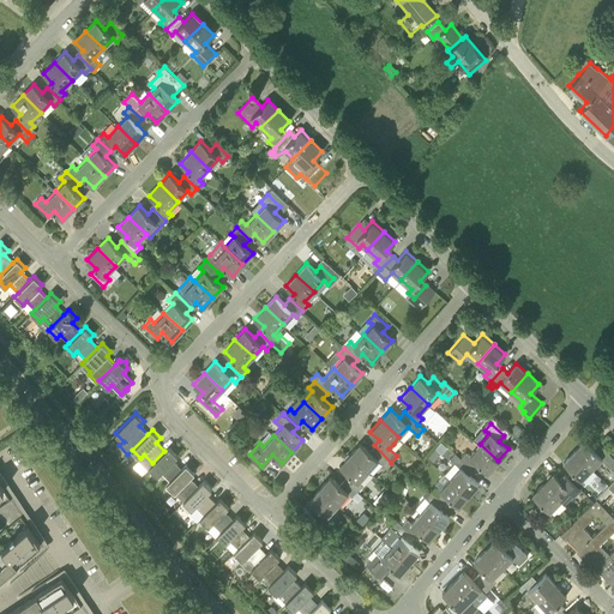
[(602,458),(613,470),(613,457),(599,443),(594,449),(584,440),(573,451),(593,469),(602,458)]
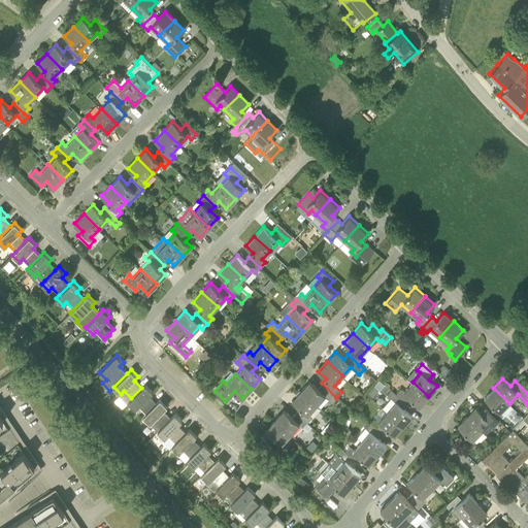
[(332,402),(336,398),(322,383),(318,388),(309,381),(301,390),(318,405),(325,396),(332,402)]
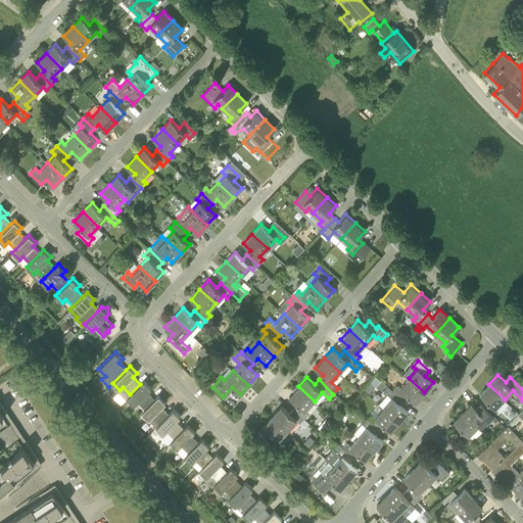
[(416,402),(424,392),(409,378),(400,387),(397,384),(392,390),(403,400),(408,395),(416,402)]
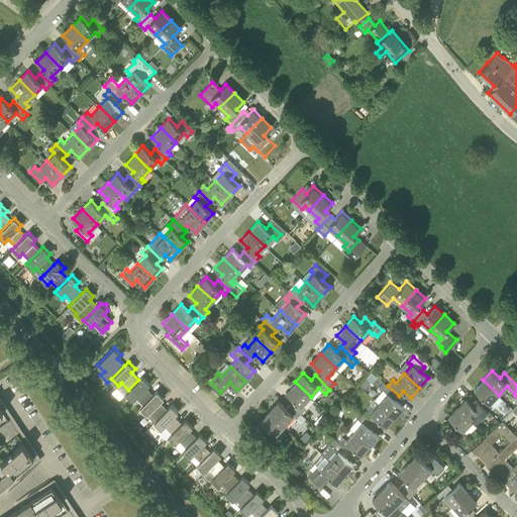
[(143,404),(153,394),(145,387),(149,383),(142,376),(138,380),(128,390),(125,393),(132,400),(136,397),(143,404)]
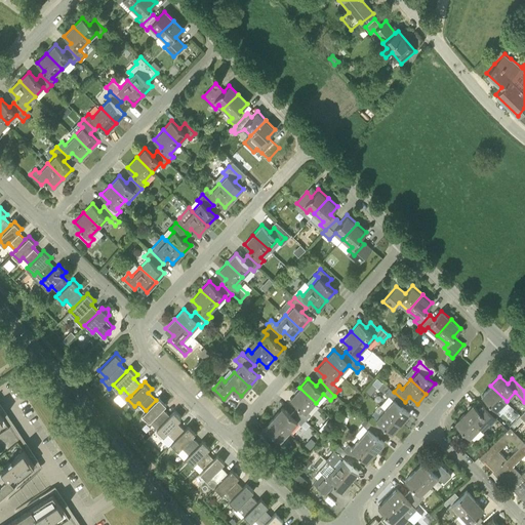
[(485,406),(496,417),(500,412),(497,409),(507,401),(490,386),(482,395),(489,402),(485,406)]
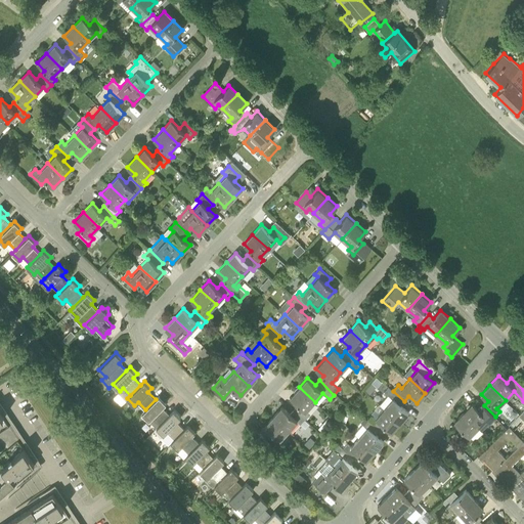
[(294,408),(305,420),(310,413),(307,410),(315,402),(299,387),(290,397),(298,404),(294,408)]
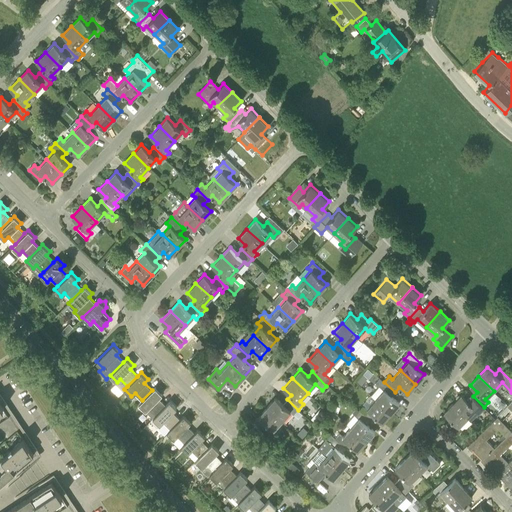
[(375,399),(391,412),(399,403),(391,396),(395,392),(384,382),(380,378),(375,383),(383,389),(375,399)]
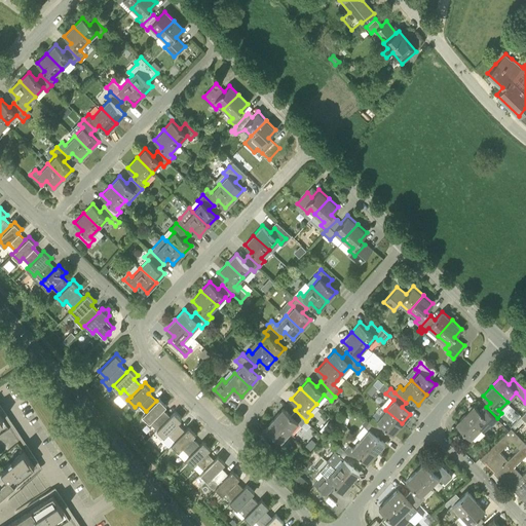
[(120,393),(115,399),(122,406),(127,401),(120,393)]
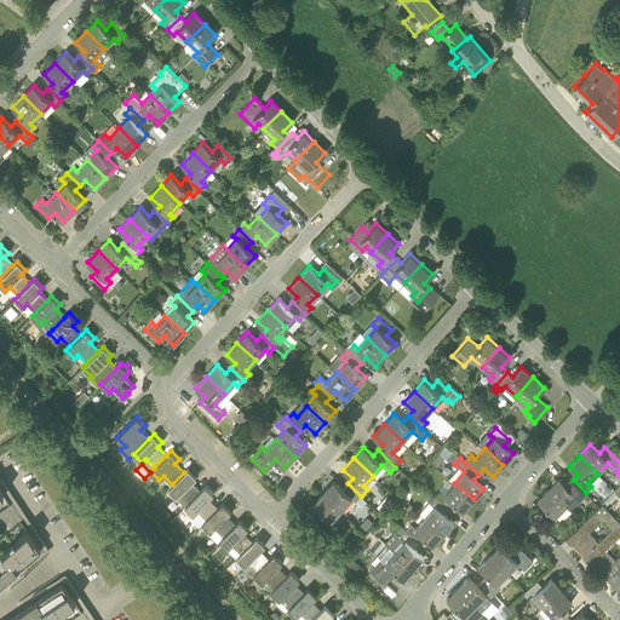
[(185,505),(201,489),(193,481),(196,477),(188,468),(184,472),(172,484),(168,488),(185,505)]
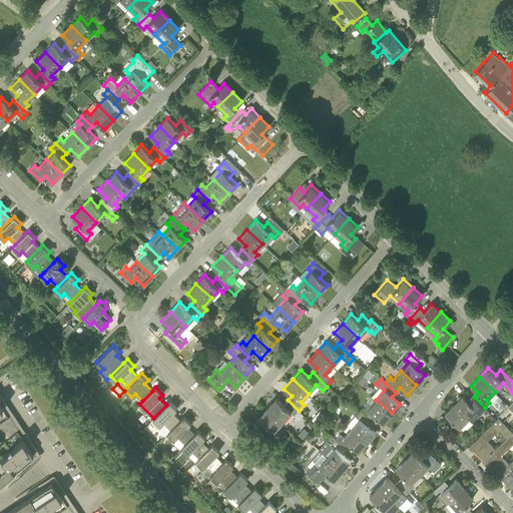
[(485,408),(474,397),(472,395),(467,399),(462,394),(453,404),(468,419),(471,422),(485,408)]
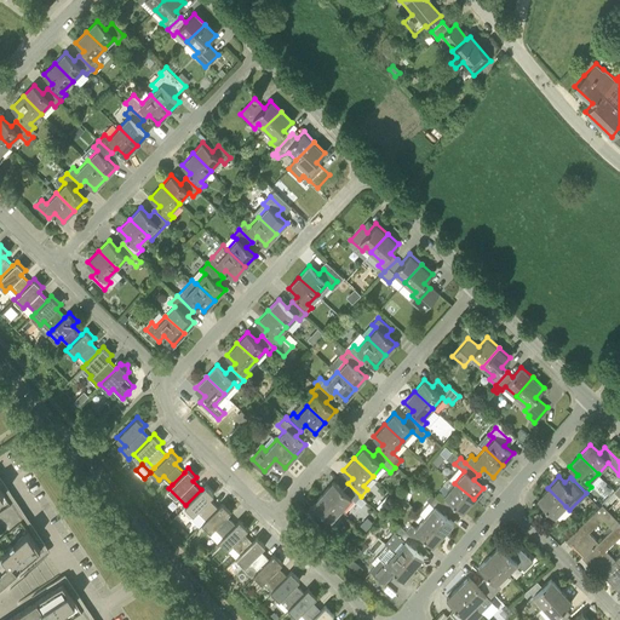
[(355,503),(361,497),(348,483),(343,489),(333,481),(323,492),(343,510),(351,499),(355,503)]
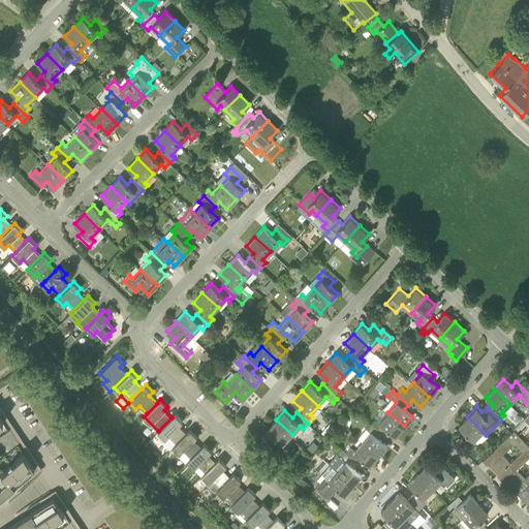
[(396,436),(404,426),(387,412),(379,421),(376,417),(372,423),(383,433),(387,429),(396,436)]
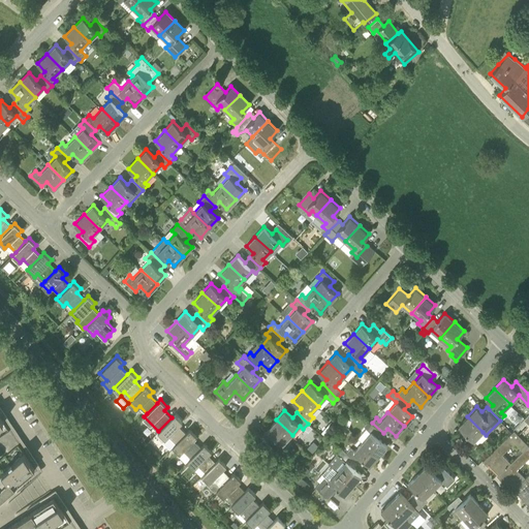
[(528,424),(528,412),(523,418),(515,428),(518,431),(527,423),(528,425),(528,424)]
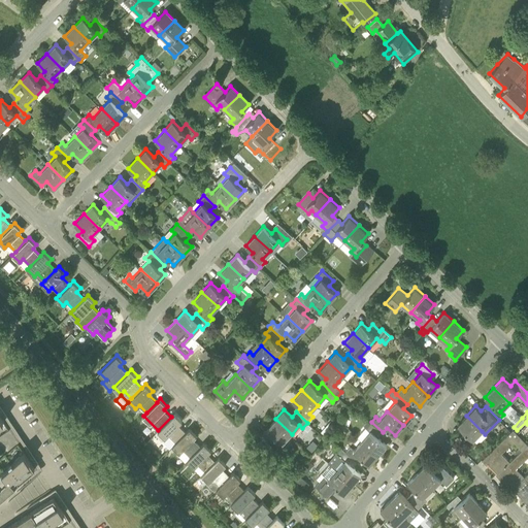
[(175,441),(186,431),(178,424),(182,421),(174,414),(171,417),(158,430),(164,437),(168,434),(175,441)]
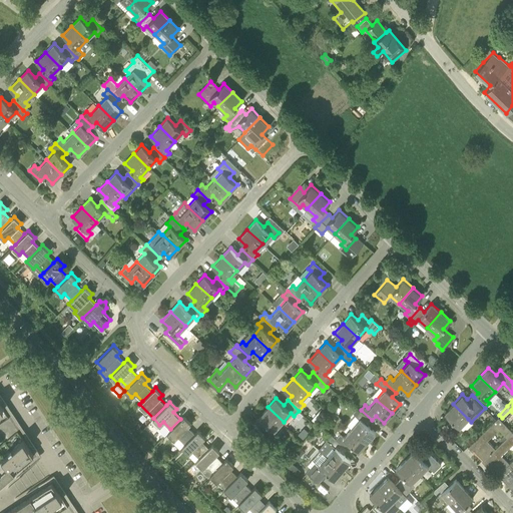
[(458,435),(463,430),(460,427),(468,419),(453,404),(444,413),(452,420),(448,425),(458,435)]
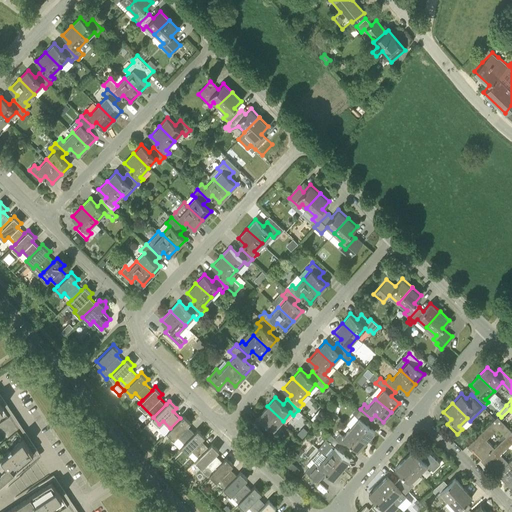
[(6,406),(0,410),(0,417),(10,411),(6,406)]
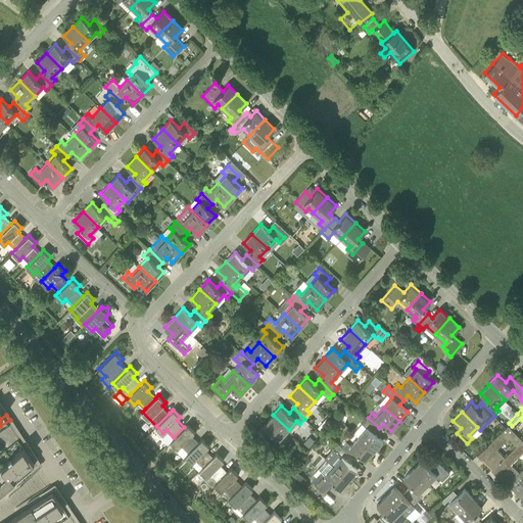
[(279,446),(284,441),(281,438),(289,430),(273,415),(264,425),(272,432),(268,436),(279,446)]
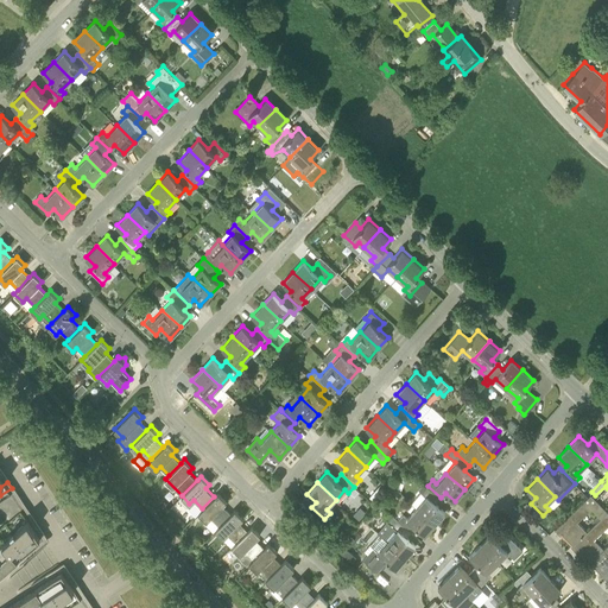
[(385,488),(381,485),(369,498),(373,500),(385,488)]
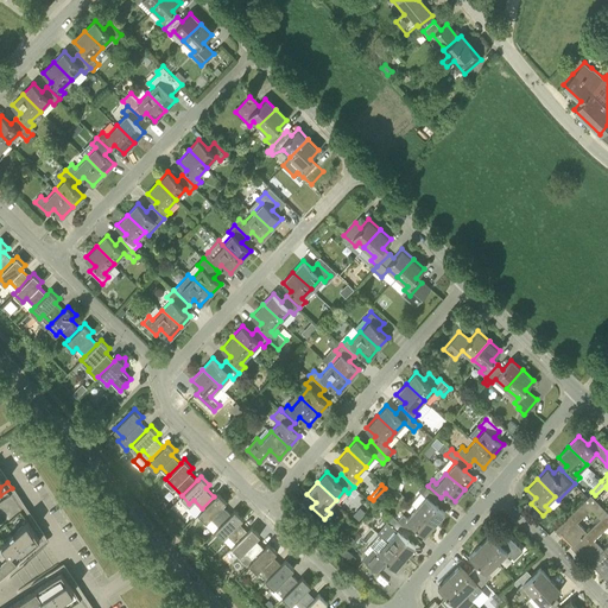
[(416,506),(435,523),(444,512),(436,504),(441,498),(428,486),(422,493),(425,496),(416,506)]
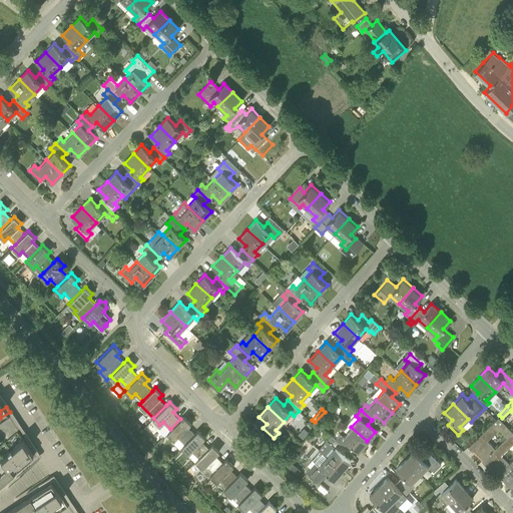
[(10,412),(0,418),(0,425),(13,417),(10,412)]
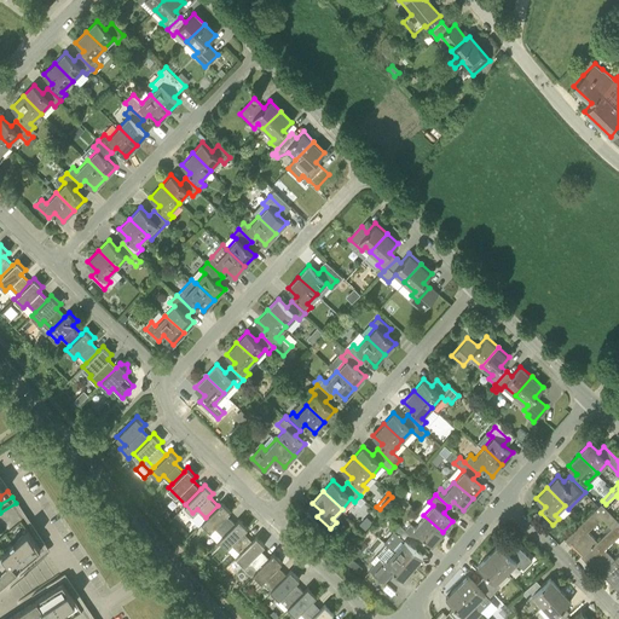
[(223,534),(235,522),(226,514),(231,510),(223,502),(218,505),(206,518),(202,521),(210,530),(214,526),(223,534)]
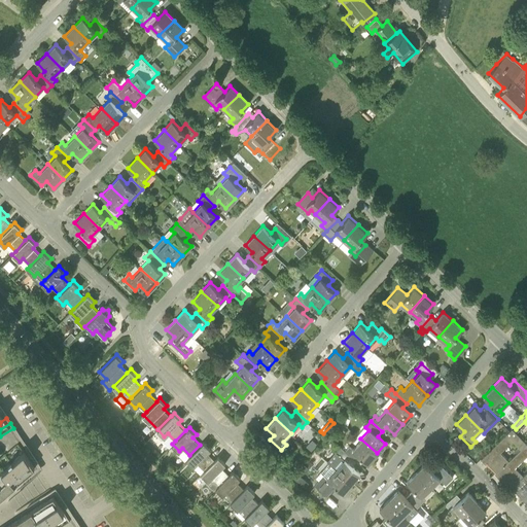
[(13,428),(0,436),(0,440),(2,444),(16,433),(13,428)]
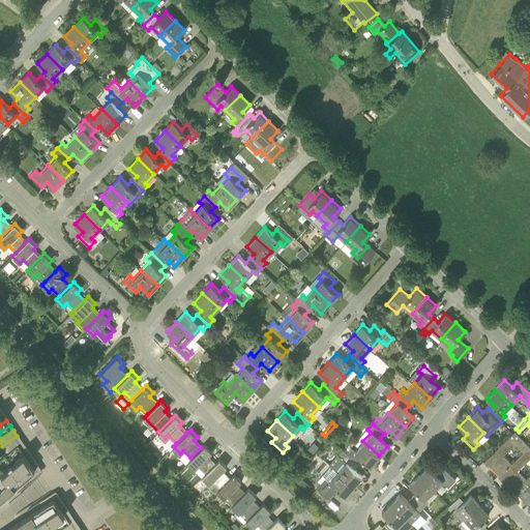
[(499,474),(511,463),(503,454),(516,443),(523,451),(529,445),(514,431),(483,461),(488,466),(490,464),(499,474)]
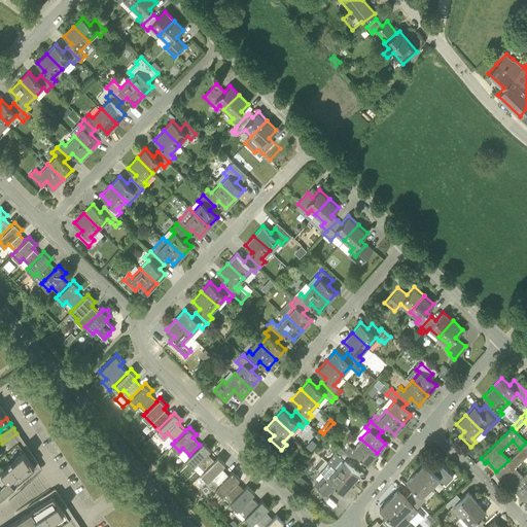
[(16,433),(2,444),(6,449),(21,438),(16,433)]
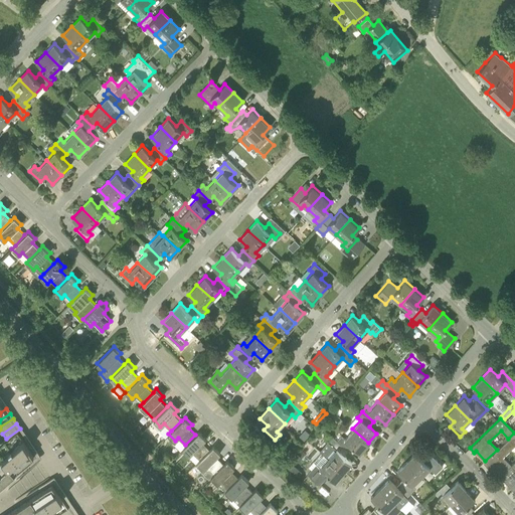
[(20,428),(6,439),(9,444),(23,434),(20,428)]
